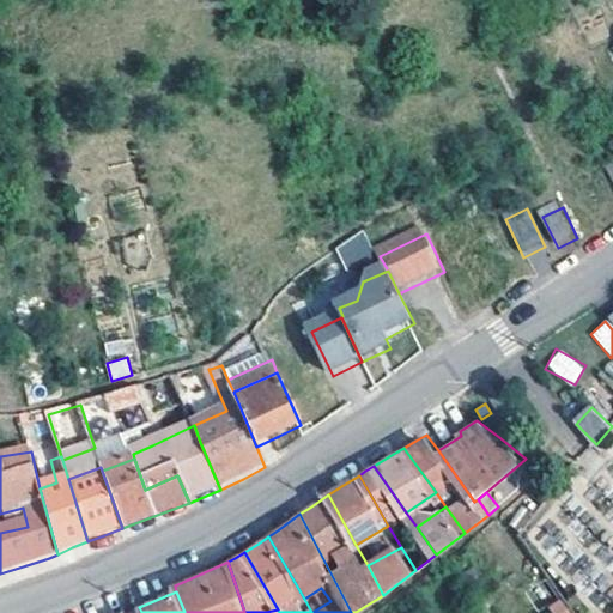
[(410,612),(417,608),(407,595),(390,608),(394,612),(410,612)]
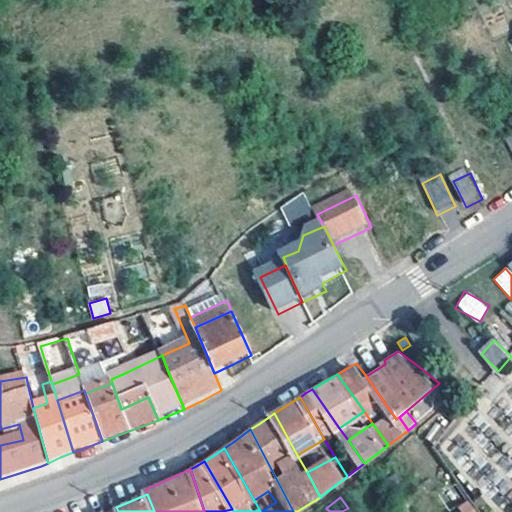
[(475,511),(470,500),(458,506),(461,511),(475,511)]
